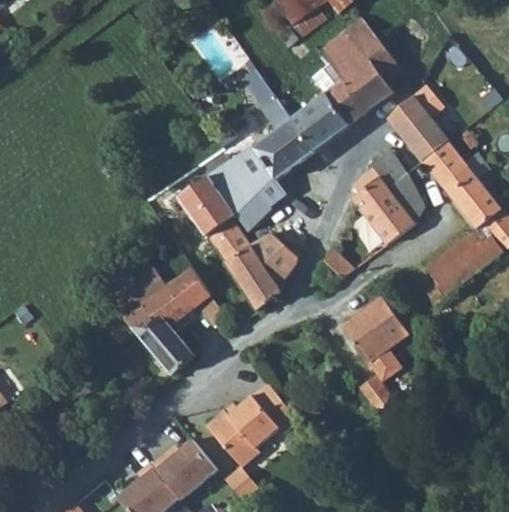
[(326,0),(273,0),(259,12),(287,48),(326,19),(317,7),(326,0)]
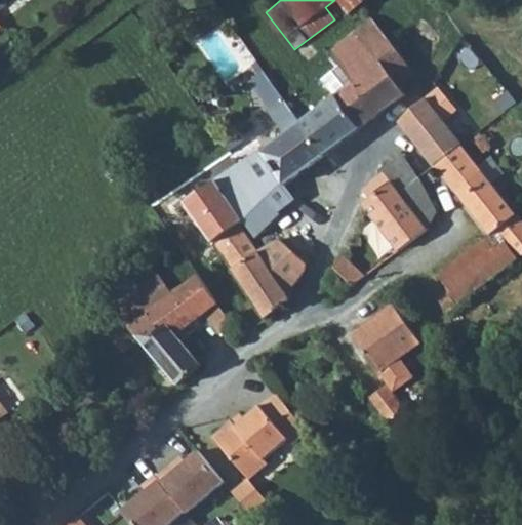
[(363,0),(337,0),(347,13),(363,0)]
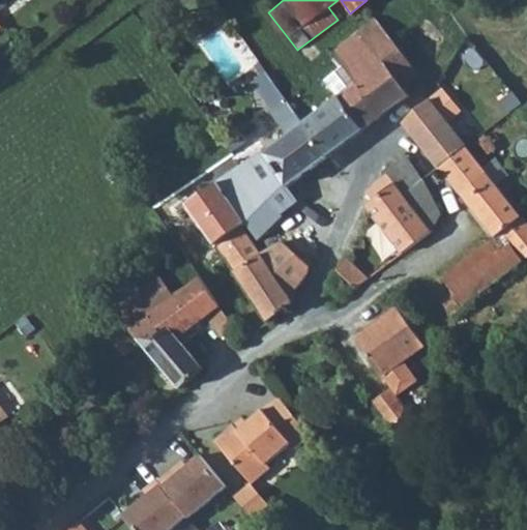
[(337,98),(302,126),(324,156),(406,96),(406,95),(400,87),(415,75),(373,19),(329,55),(341,68),(354,85),(337,98)]
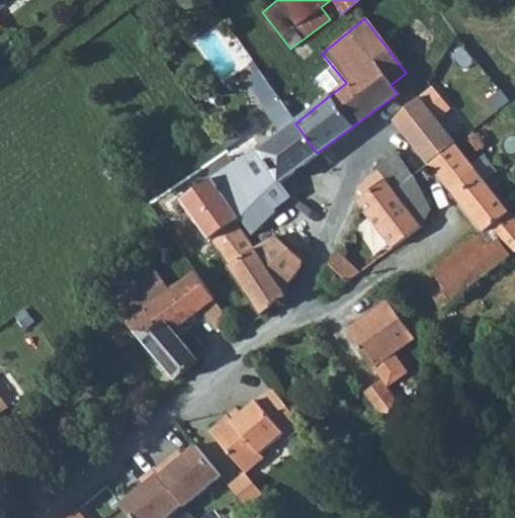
[(316,80),(329,96),(346,83),(333,67),(316,80)]
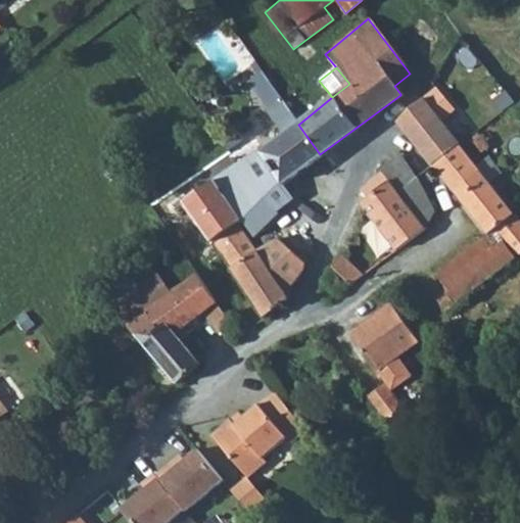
[(277,120),(289,112),(261,70),(248,81),(277,120)]
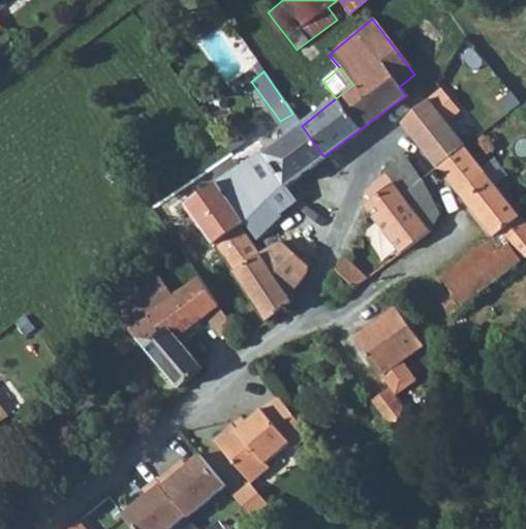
[(402,123),(436,166),(463,147),(452,133),(463,124),(451,106),(452,105),(440,91),(406,117),(402,123)]
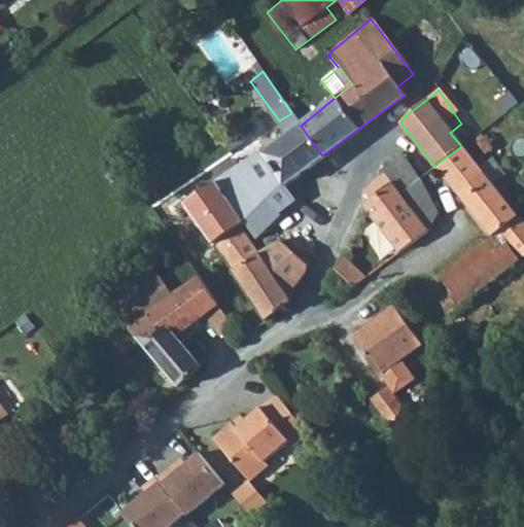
[(511,117),(520,110),(515,104),(505,111),(511,117)]
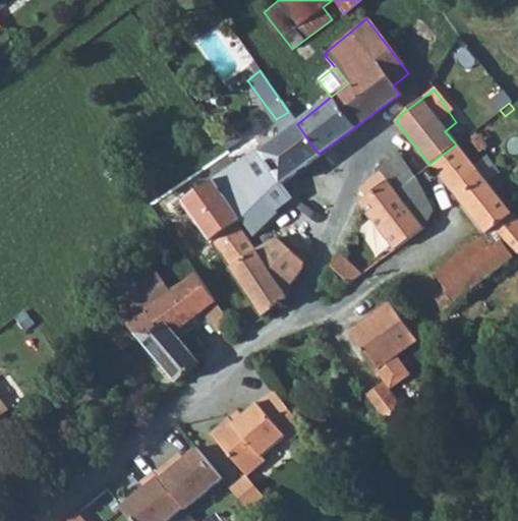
[(273,122),(282,135),(297,124),(288,112),(276,119),(273,122)]
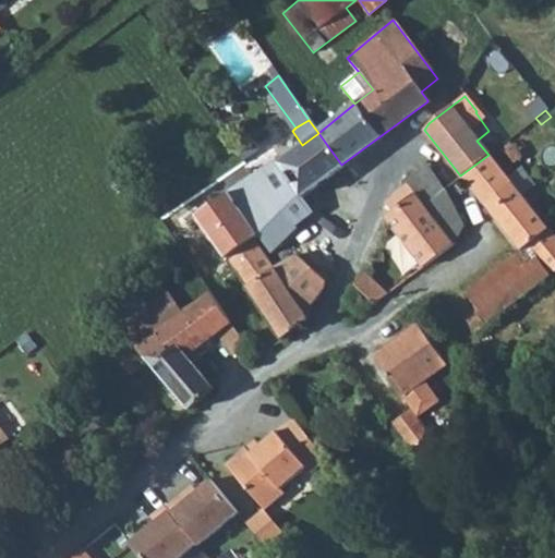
[(251,145),(234,156),(250,173),(296,225),(312,209),(302,194),(341,165),(318,133),(302,145),(279,162),(273,164),(265,168),(251,145)]
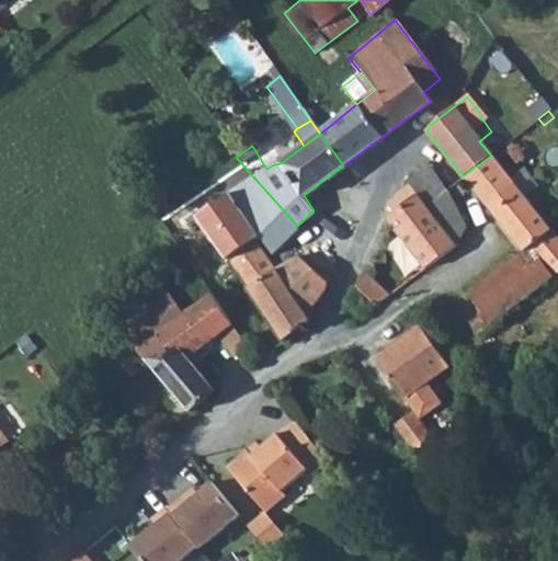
[(522,156),(510,140),(499,148),(512,163),(522,156)]
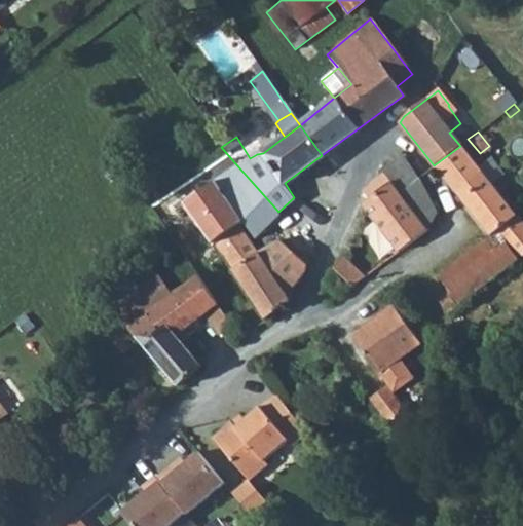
[(435,300),(446,313),(522,254),(522,224),(498,194),(477,167),(460,146),(434,165),(487,235),(437,275),(448,290),(435,300)]
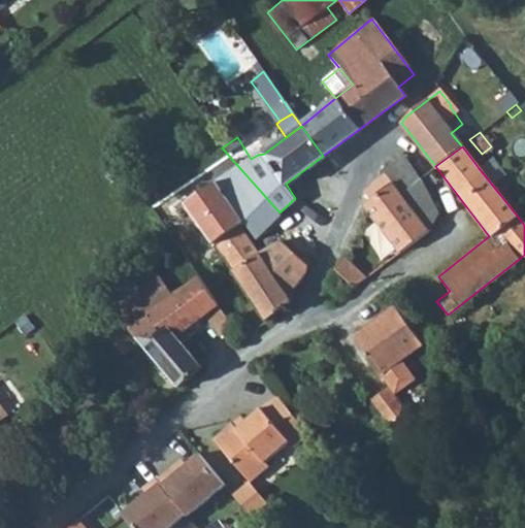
[(399,152),(381,167),(383,170),(373,178),(374,180),(362,191),(368,197),(362,204),(399,252),(427,231),(428,229),(400,193),(420,178),(399,152)]
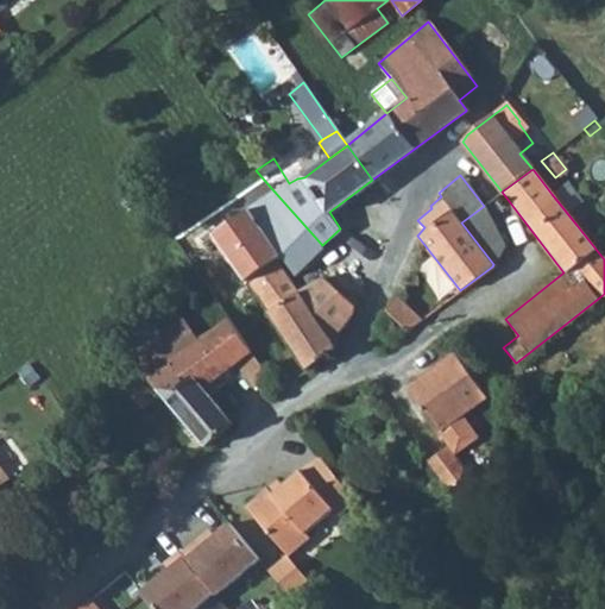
[(563,184),(552,194),(577,225),(585,218),(575,207),(579,205),(563,184)]
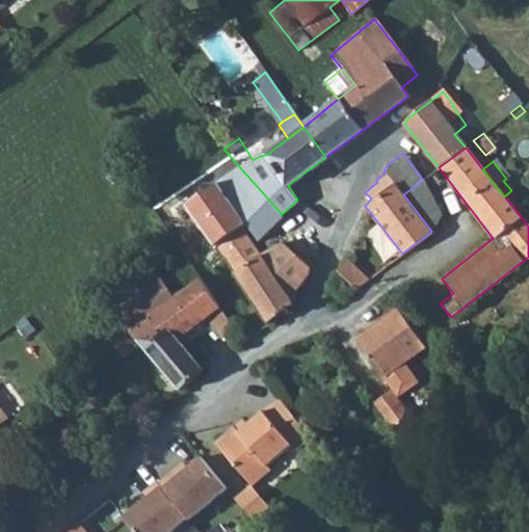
[(184,204),(214,244),(244,223),(265,255),(285,240),(271,227),(283,215),(282,214),(238,165),(184,204)]
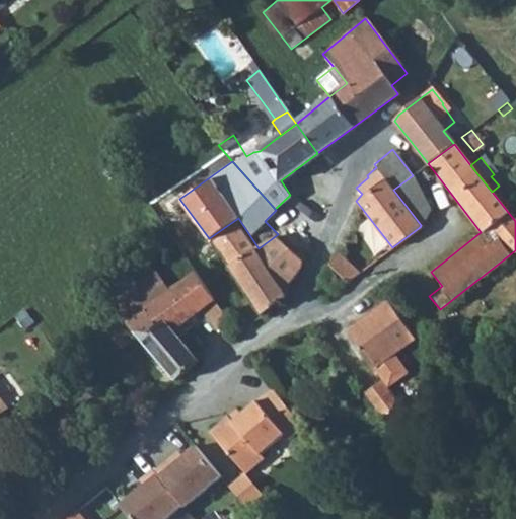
[(430,210),(413,175),(393,190),(421,225),(430,210)]
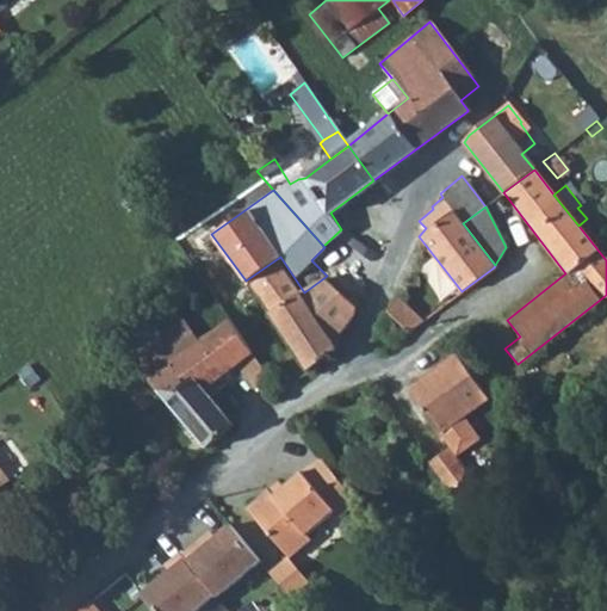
[(344,296),(355,281),(324,247),(311,260),(327,276),(344,296)]
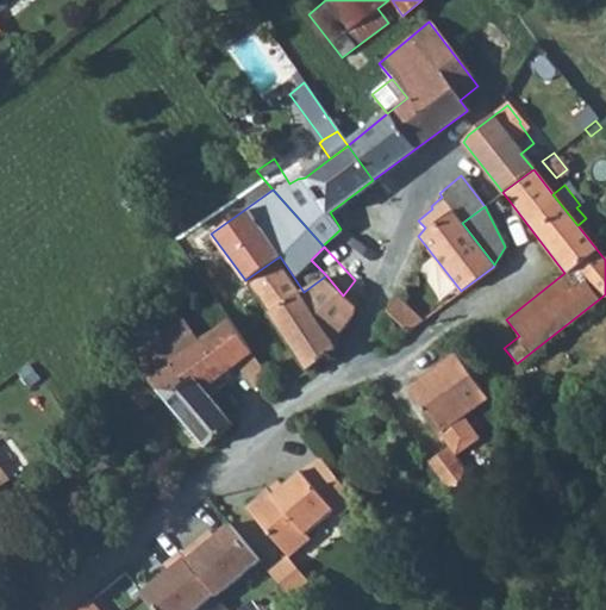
[(257,298),(306,368),(336,347),(332,341),(355,312),(354,307),(343,296),(326,275),(304,292),(280,256),(245,280),(257,298)]
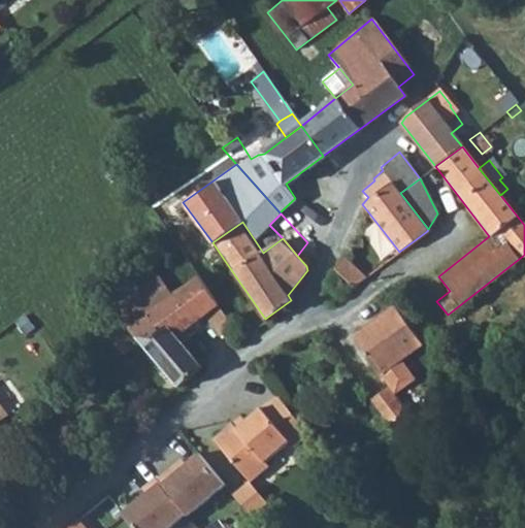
[(334,267),(353,286),(365,276),(341,252),(334,267)]
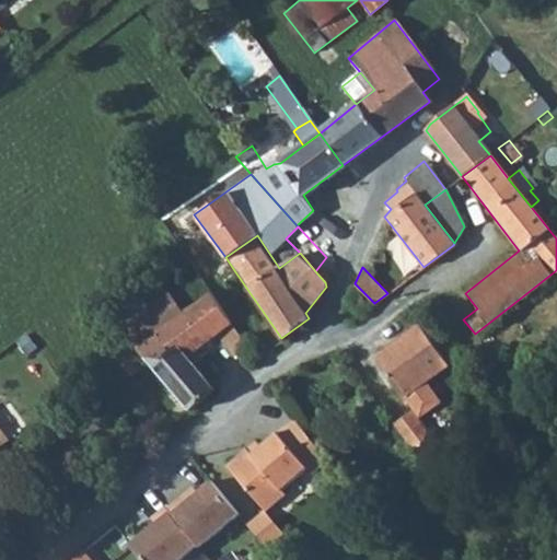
[(109,310),(136,346),(183,312),(157,275),(109,310)]
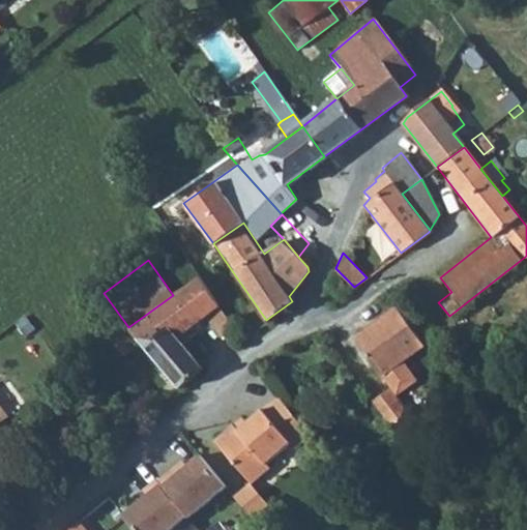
[(330,305),(354,287),(335,268),(326,281),(330,285),(321,295),(330,305)]
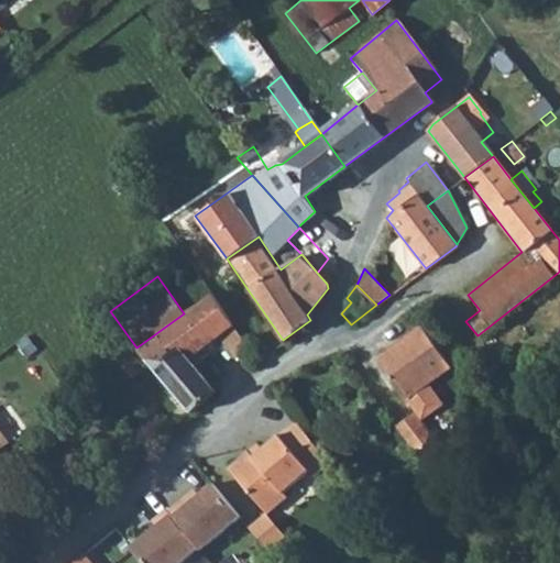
[(210,361),(200,349),(217,334),(232,355),(246,344),(231,322),(210,294),(184,313),(136,348),(189,412),(216,390),(198,370),(210,361)]
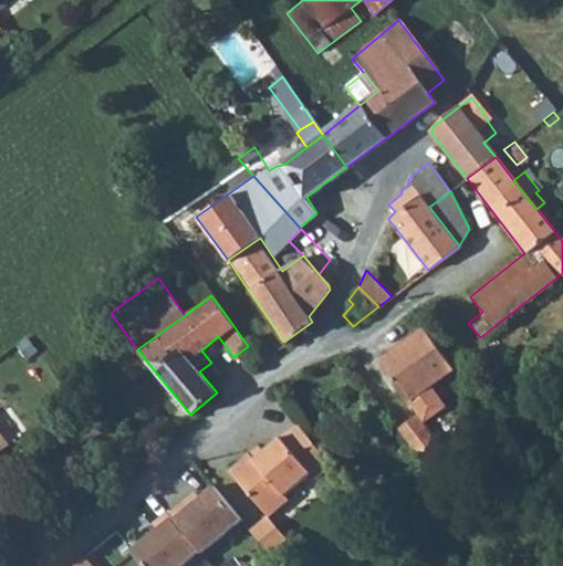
[(449,367),(419,327),(375,362),(406,400),(449,367)]
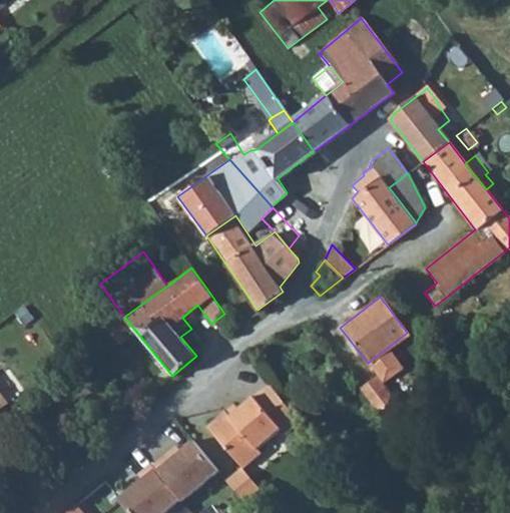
[(375,375),(357,388),(375,412),(393,399),(375,375)]
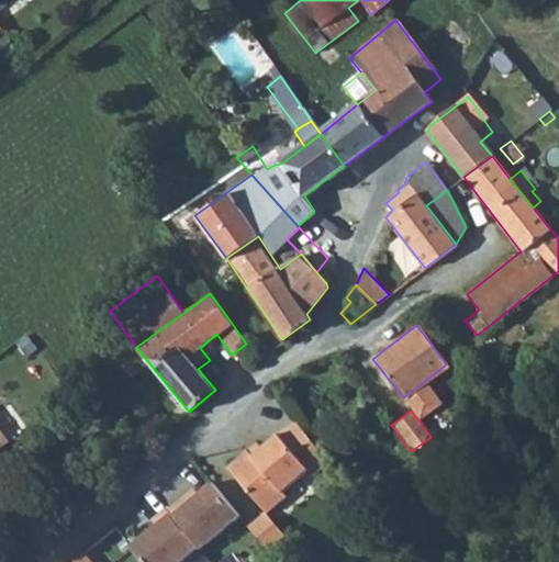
[(313,480),(327,468),(297,420),(253,456),(247,448),(224,465),(260,512),(263,514),(284,496),(280,490),(306,471),(313,480)]
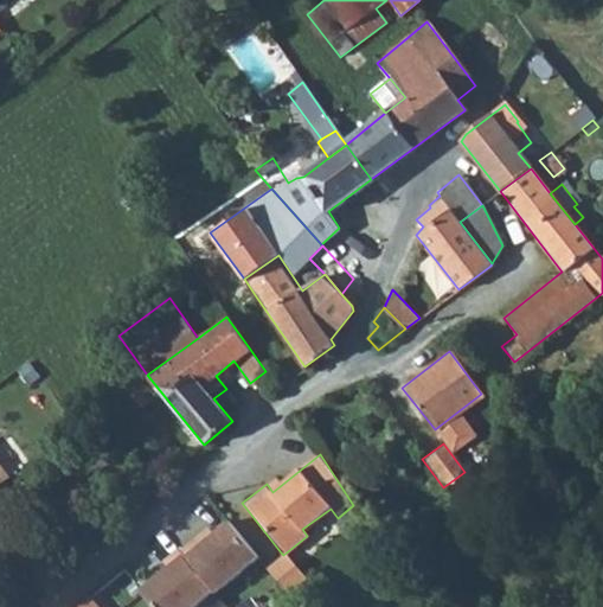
[(254,556),(224,519),(183,553),(215,592),(254,556)]
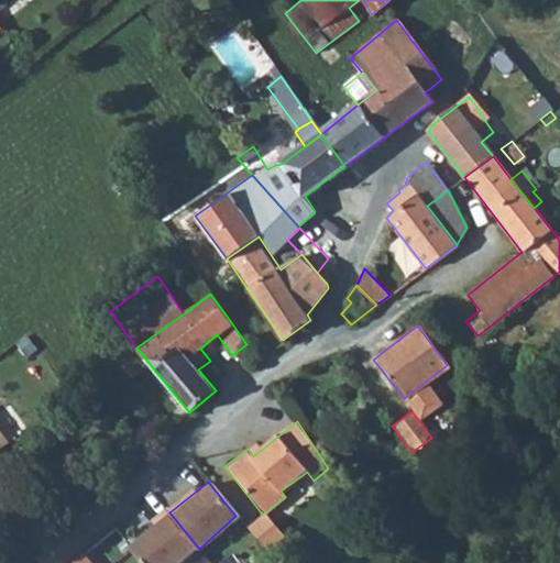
[(261,512),(244,526),(264,552),(281,538),(263,515),(261,512)]
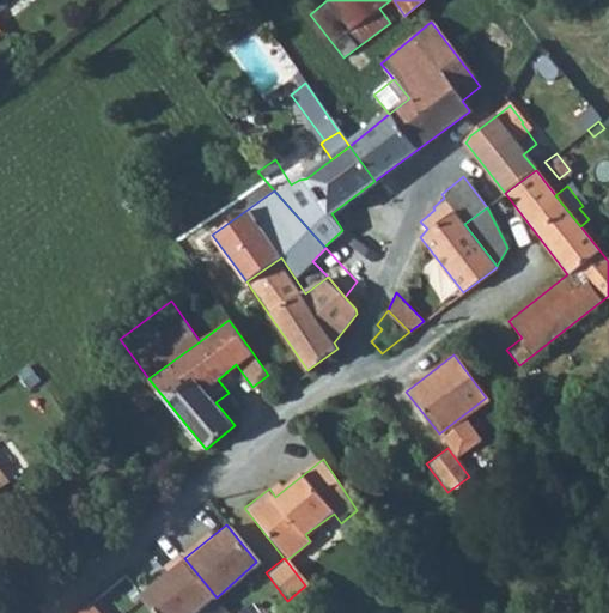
[(195,612),(214,595),(183,559),(142,592),(158,612),(195,612)]
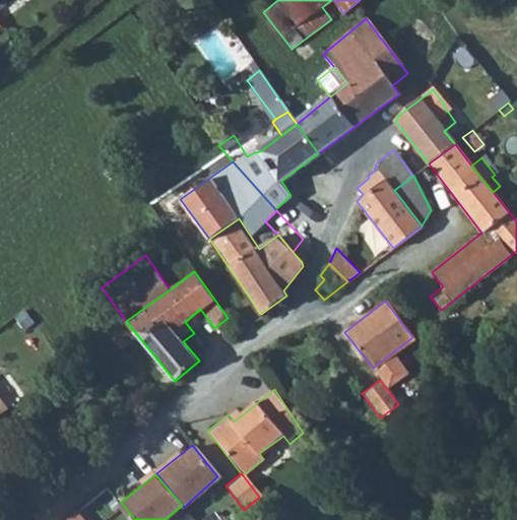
[(82,519),(75,510),(63,519),(82,519)]
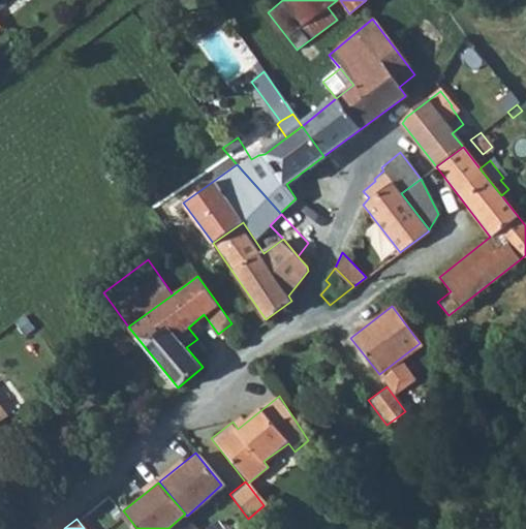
All buildings are outlined.
